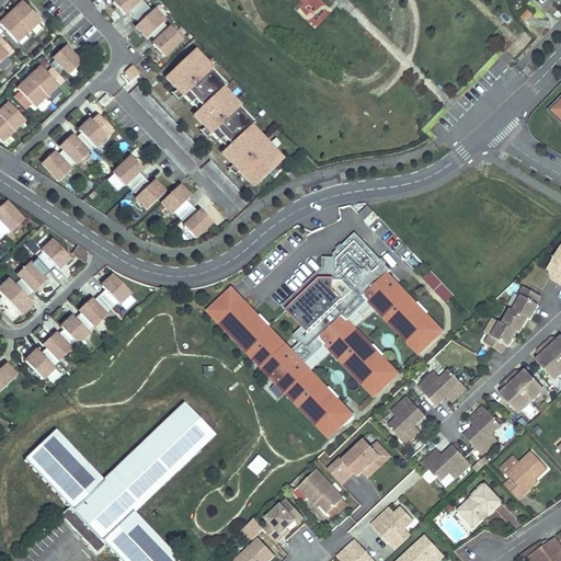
[(139,1),(137,0),(116,0),(113,3),(110,7),(121,19),(124,15),(130,21),(142,9),(137,3),(139,1)]
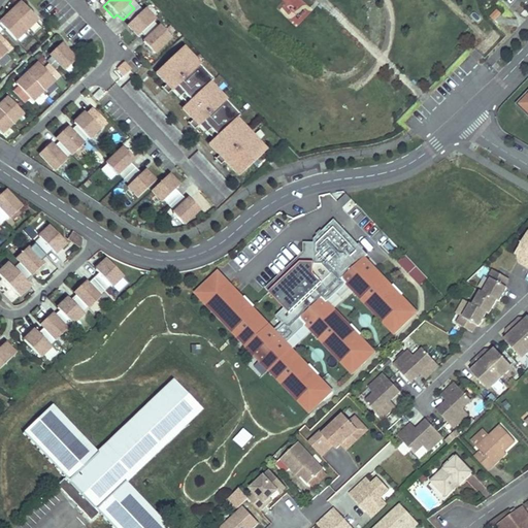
[(287,0),(278,9),(295,25),(311,8),(302,0),(287,0)]
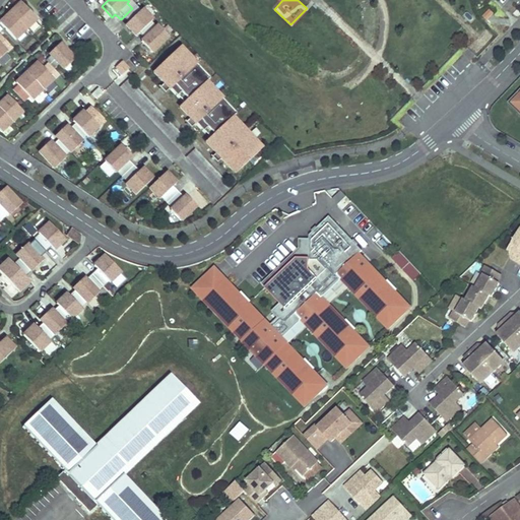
[(10,1),(5,7),(9,10),(13,4),(10,1)]
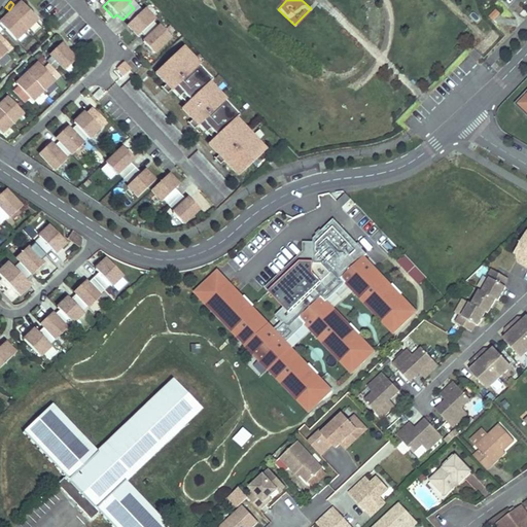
[(22,3),(10,13),(27,30),(37,20),(22,3)]
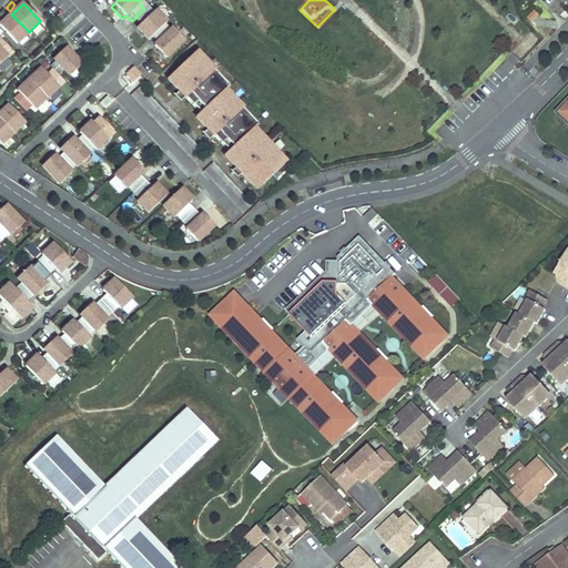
[(152,13),(150,16),(144,9),(132,21),(138,28),(134,31),(145,43),(149,40),(162,28),(164,26),(152,13)]
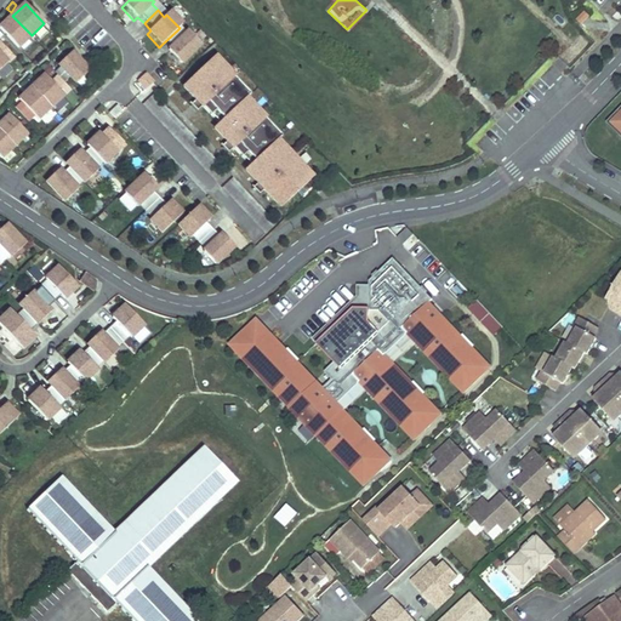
[(586,11),(577,20),(582,24),(591,16),(586,11)]
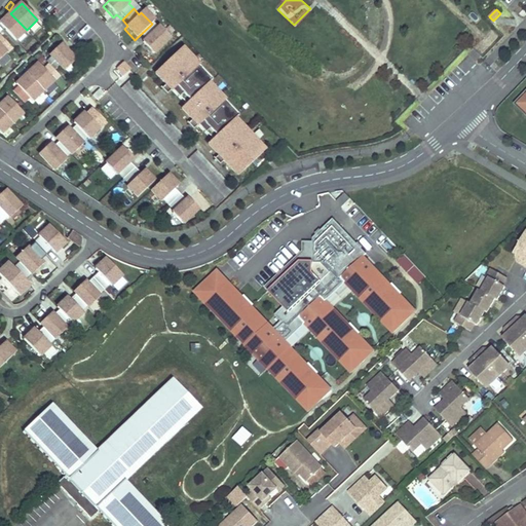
[(10,13),(0,24),(16,40),(27,30),(10,13)]
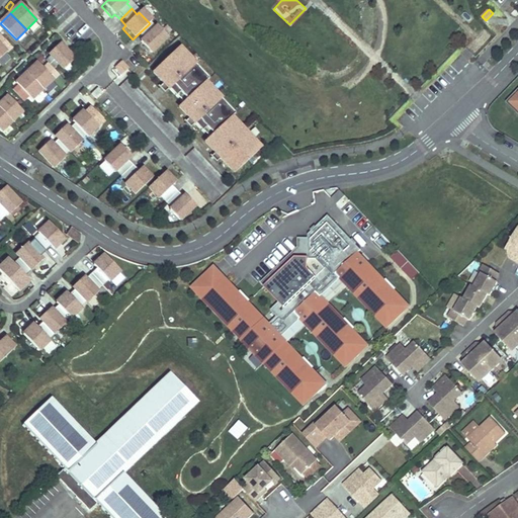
[(165,39),(155,28),(153,30),(148,25),(136,36),(141,41),(138,45),(149,56),(165,39)]
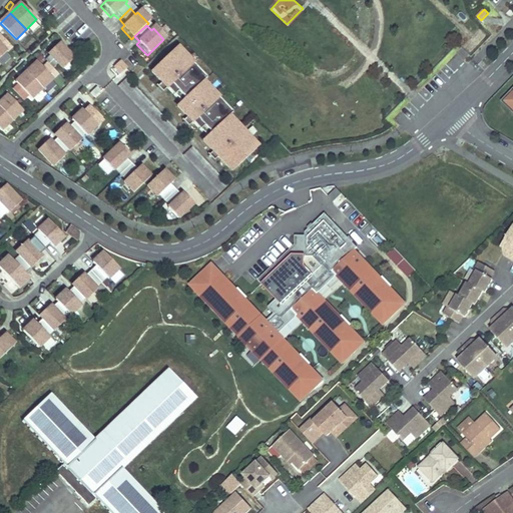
[(25,32),(19,42),(32,50),(38,40),(25,32)]
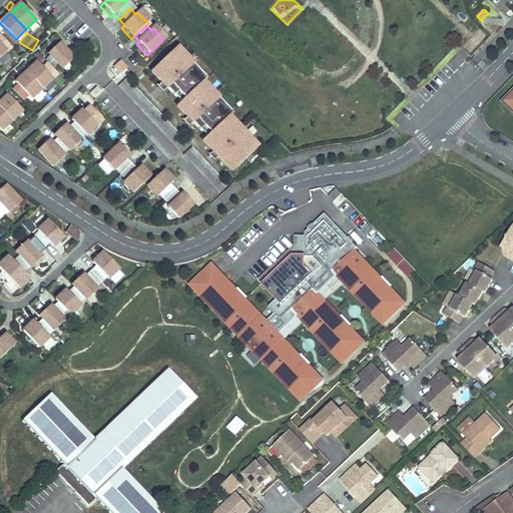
[(59,43),(48,53),(63,68),(74,58),(59,43)]
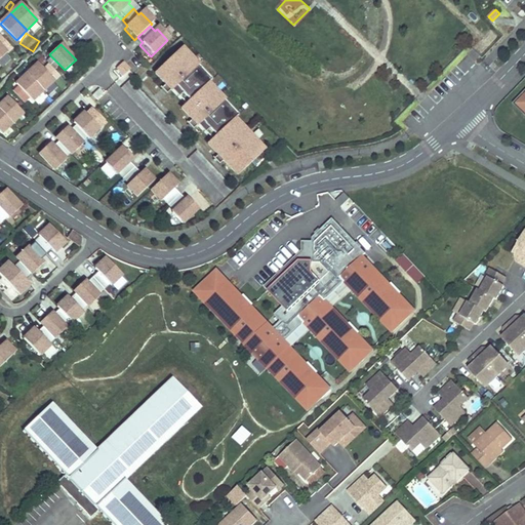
[(183,47),(174,55),(177,59),(183,54),(193,67),(197,63),(183,47)]
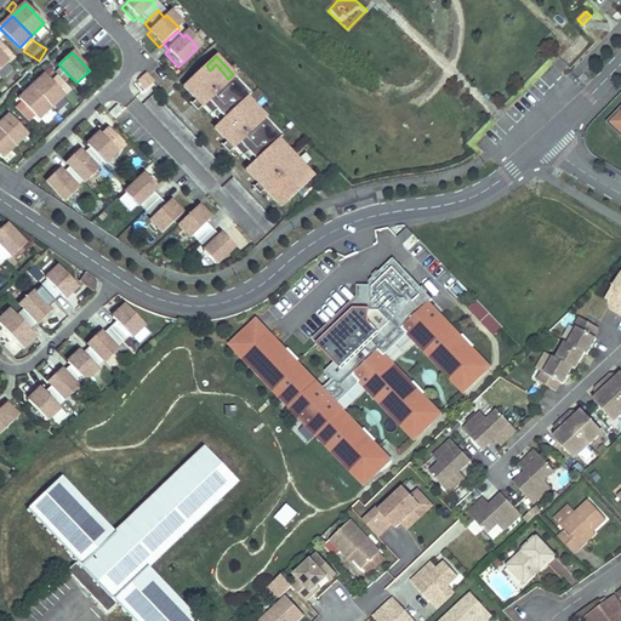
[(197,100),(192,104),(198,110),(203,106),(212,115),(217,110),(224,119),(237,108),(246,98),(251,93),(233,74),(228,79),(216,64),(210,70),(206,66),(184,86),(197,100)]
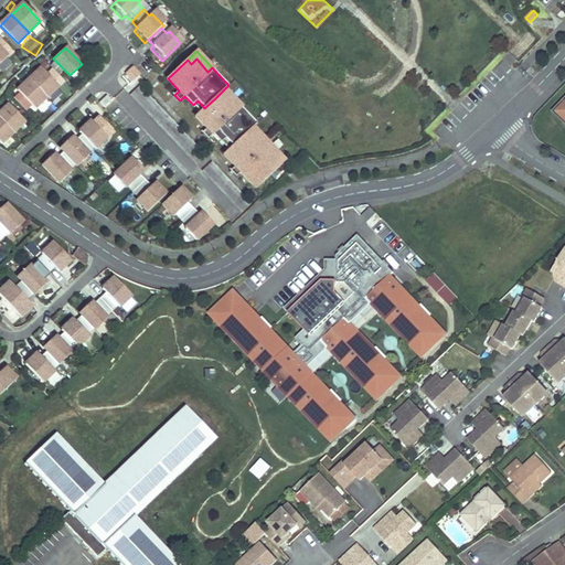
[(132,67),(126,73),(134,82),(140,75),(132,67)]
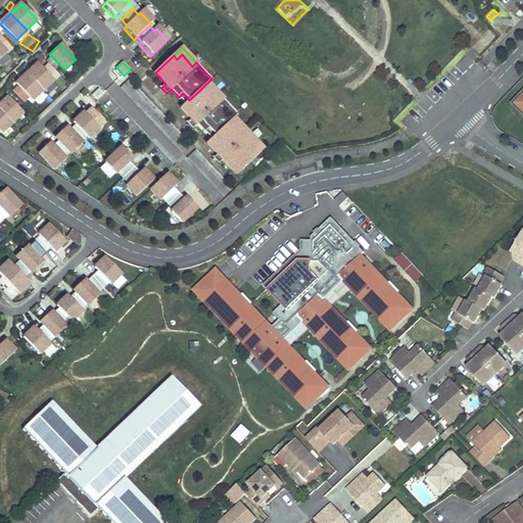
[(38,63),(28,74),(43,90),(54,80),(38,63)]
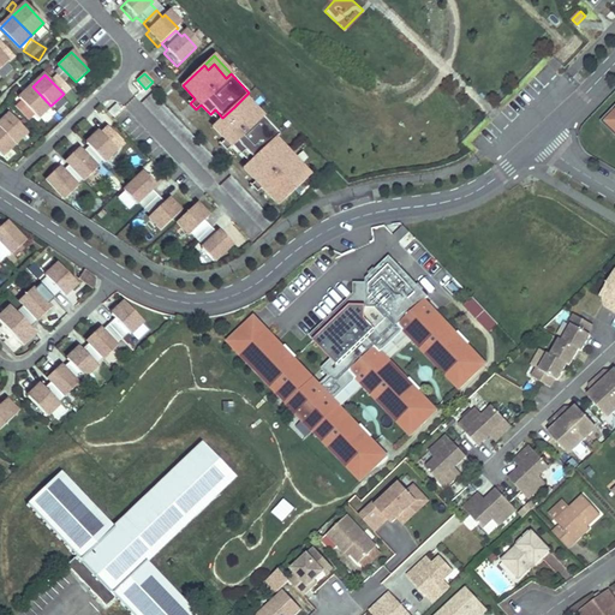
[(19,99),(22,101),(16,107),(28,120),(34,114),(39,118),(51,106),(33,87),(19,99)]
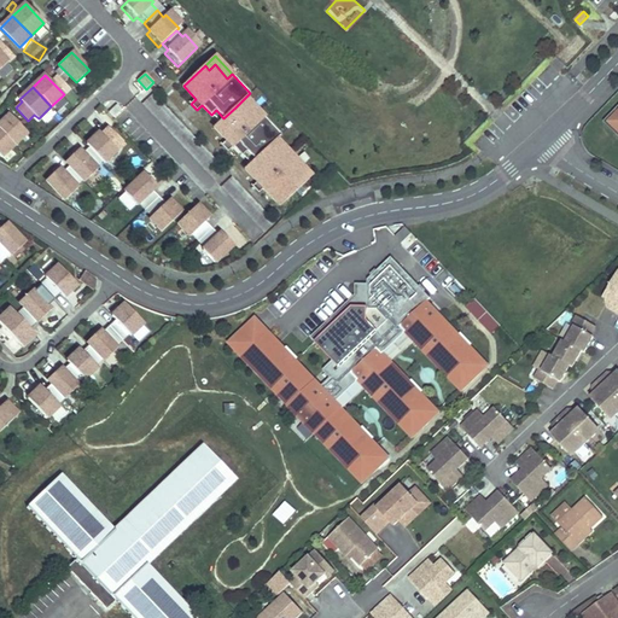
[(235,108),(240,112),(245,106),(258,121),(263,116),(245,98),(235,108)]
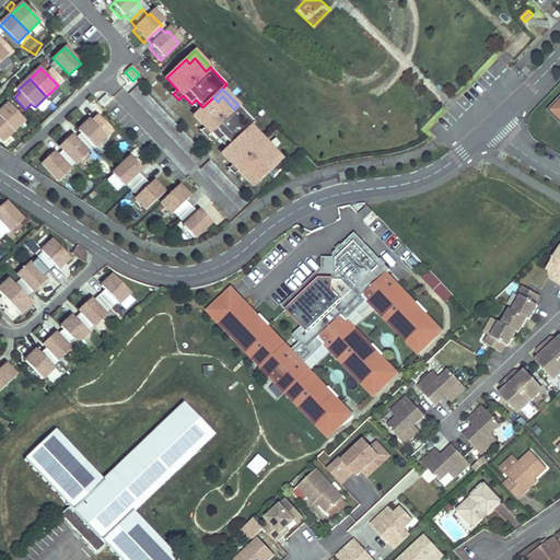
[(98,101),(103,105),(111,98),(106,94),(98,101)]
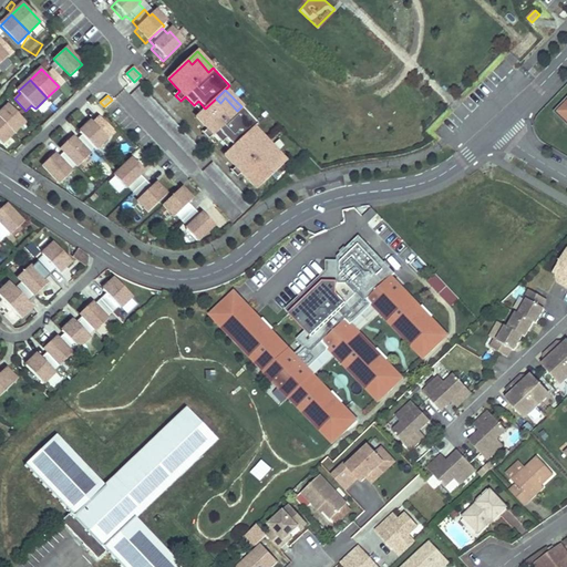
[(208,130),(204,134),(209,140),(214,135),(222,144),(226,140),(234,147),(245,137),(254,129),(258,124),(241,106),(237,111),(225,98),(220,103),(216,99),(205,109),(202,112),(196,117),(208,130)]
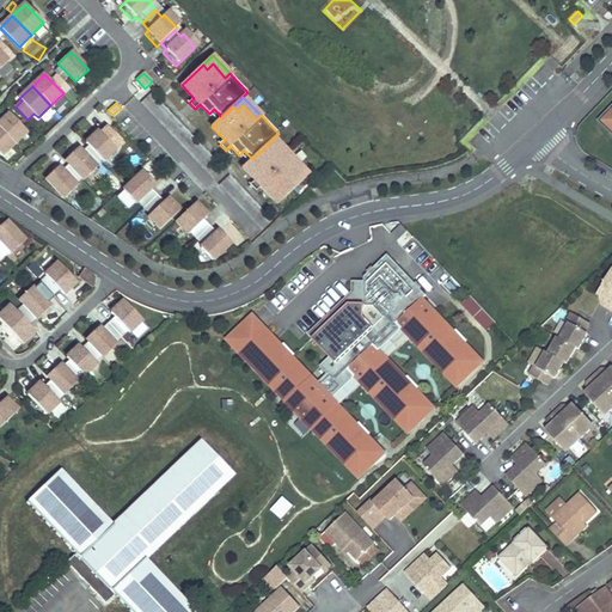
[(214,109),(210,112),(218,121),(221,117),(214,109)]
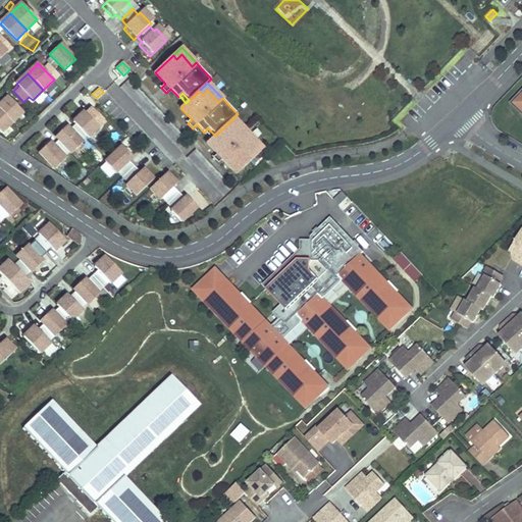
[(8,97),(0,105),(0,109),(12,123),(23,113),(8,97)]
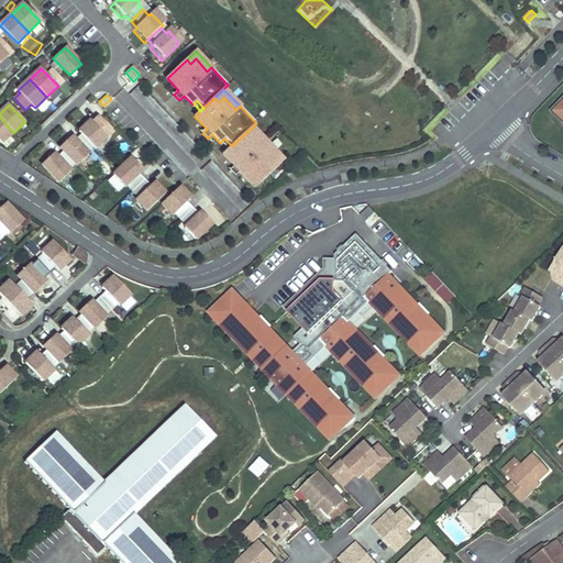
[(449,113),(444,118),(455,128),(460,122),(449,113)]
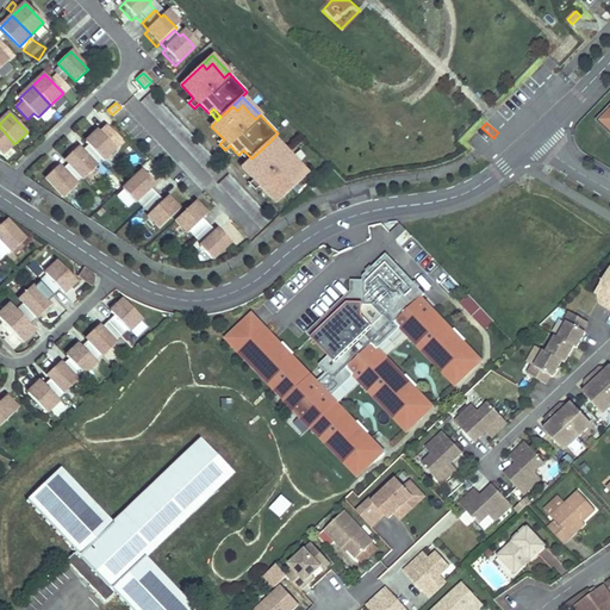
[(99,130),(86,143),(88,145),(101,159),(104,161),(116,149),(114,147),(120,141),(107,126),(101,132),(99,130)]
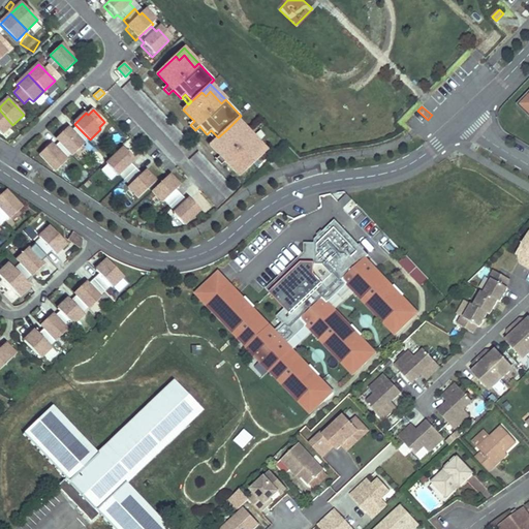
[(0,111),(0,132),(2,135),(12,125),(0,111)]
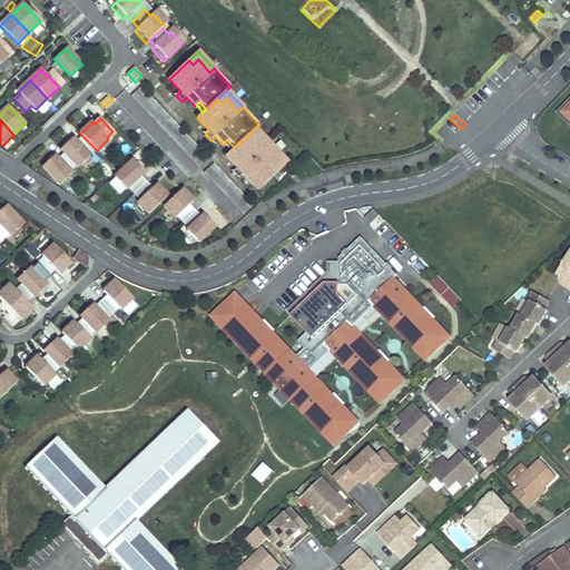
[(246,138),(251,143),(255,137),(266,150),(271,146),(255,129),(246,138)]
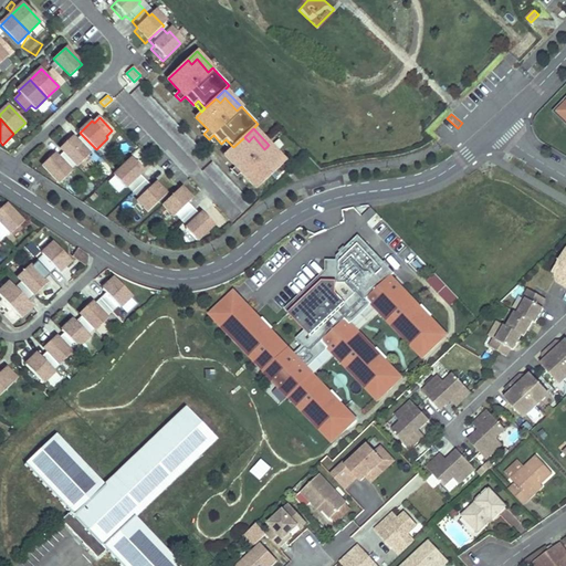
[(75,140),(72,137),(61,148),(63,152),(75,165),(77,167),(90,155),(87,154),(94,147),(82,135),(75,140)]
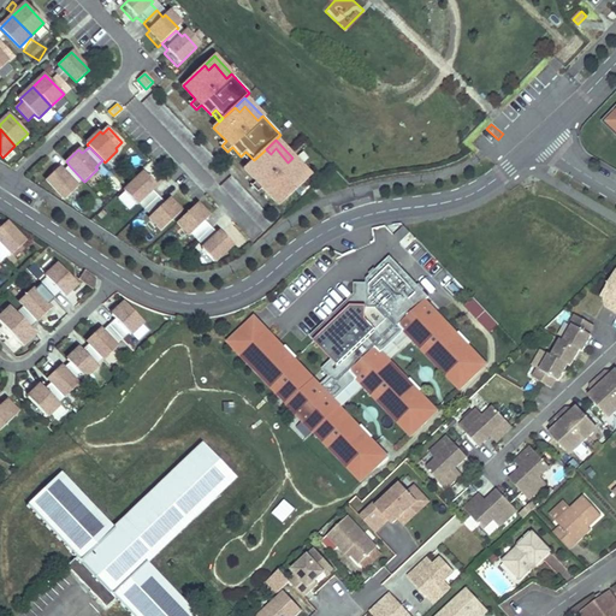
[(292,158),(288,163),(276,148),(271,154),(266,149),(254,160),(250,164),(244,170),(256,183),(252,188),(259,194),(264,189),(272,199),(273,197),(277,194),(284,202),(312,177),(292,158)]
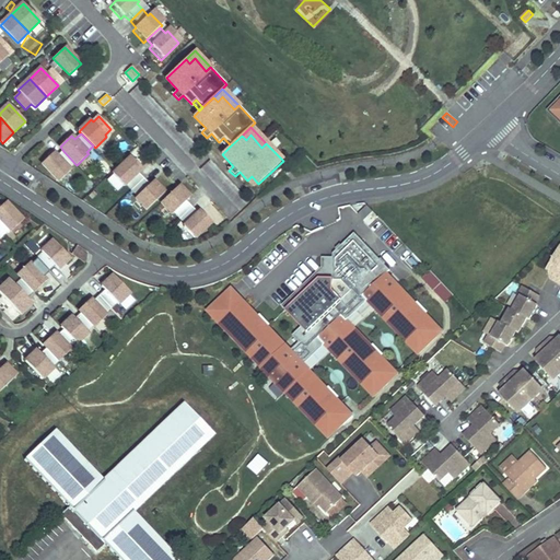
[(223,138),(220,141),(228,149),(231,146),(223,138)]
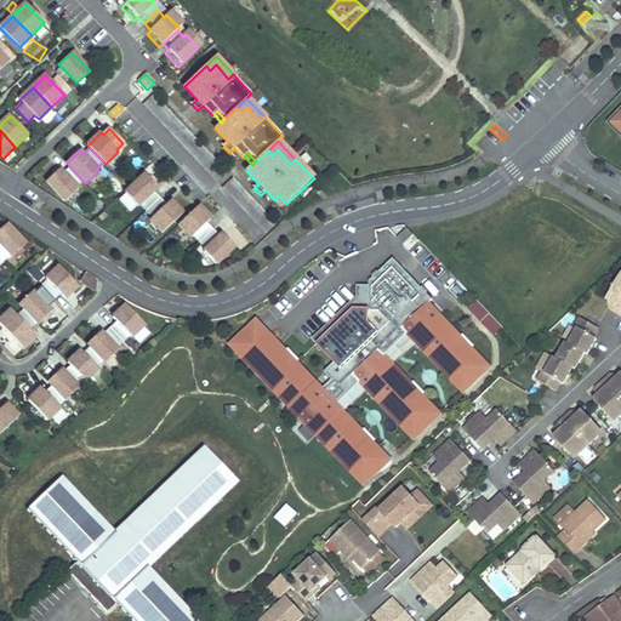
[(60,169),(46,182),(66,201),(79,189),(77,187),(83,181),(69,166),(63,172),(60,169)]
